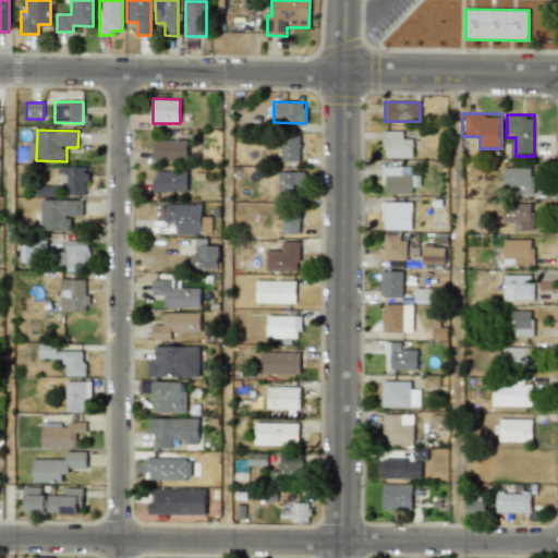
[(411,158),(411,140),(402,140),(402,131),(383,131),(383,158),(411,158)]
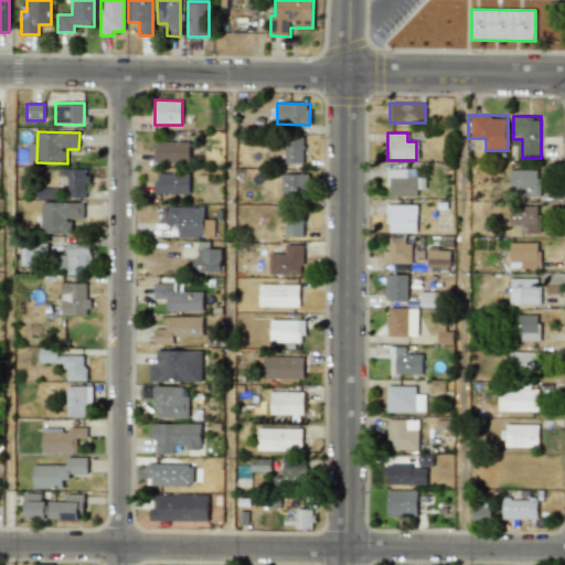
[(285,162),(302,163),(302,137),(285,136),(285,162)]
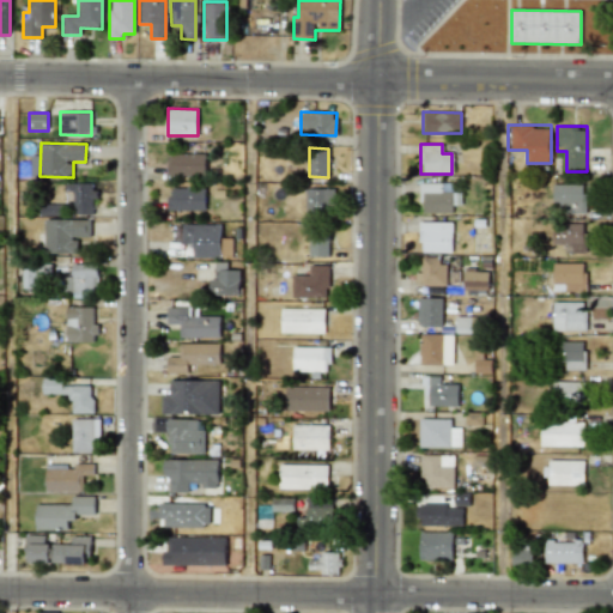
[(169,153),(169,175),(205,176),(206,155),(169,153)]
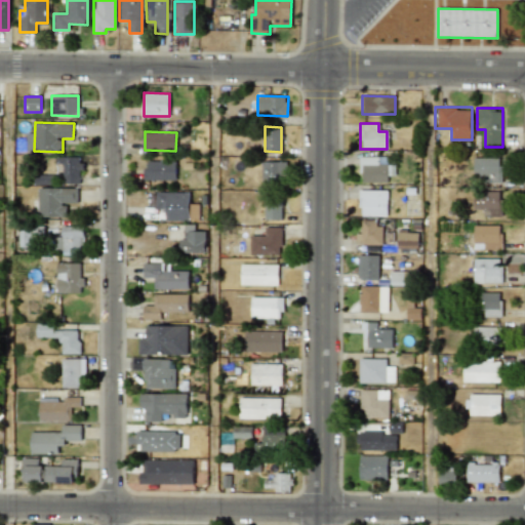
[(80,157),(56,157),(57,175),(64,175),(64,184),(81,184),(80,157)]
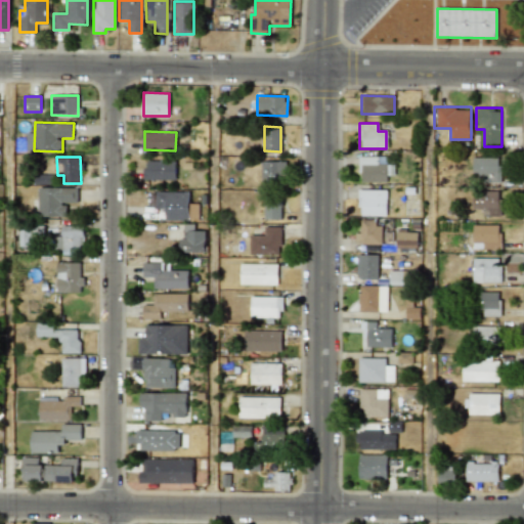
[(359,157),(359,182),(389,182),(389,157),(359,157)]
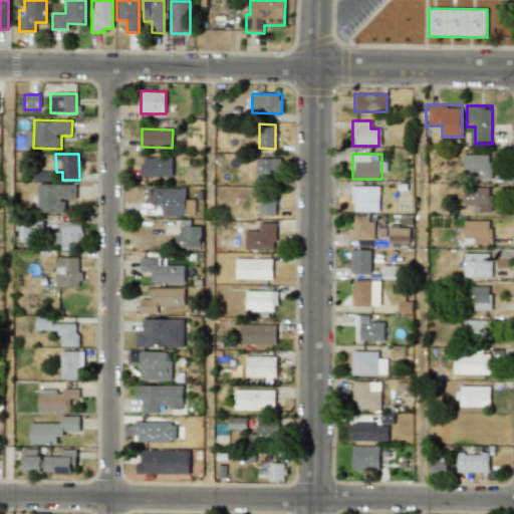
[(464,171),(472,171),(472,179),(492,179),(492,154),(464,154),(464,171)]
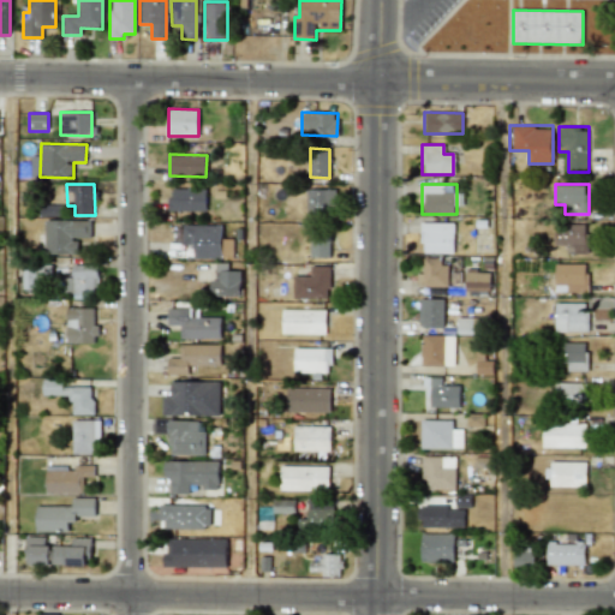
[(206,189),(172,189),(172,197),(167,197),(167,212),(207,210),(206,189)]
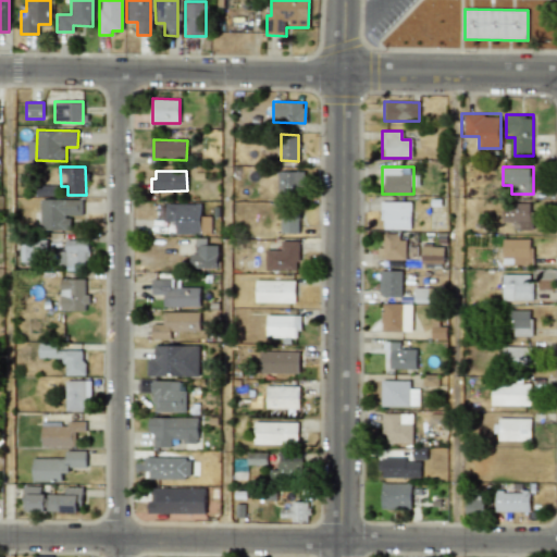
[(304,172),(277,171),(277,193),(302,194),(304,172)]
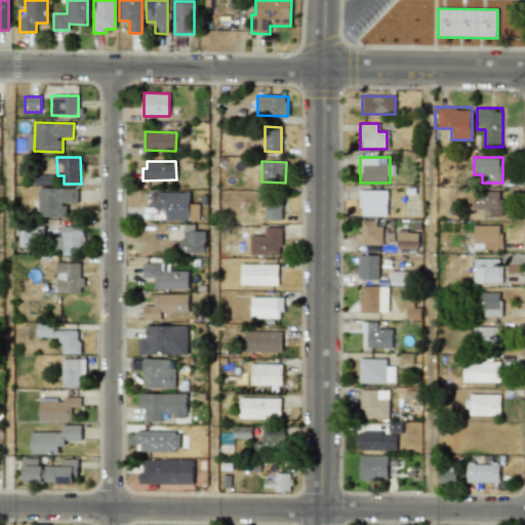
[(30,199),(31,218),(68,217),(67,203),(78,203),(77,188),(38,189),(38,199),(30,199)]
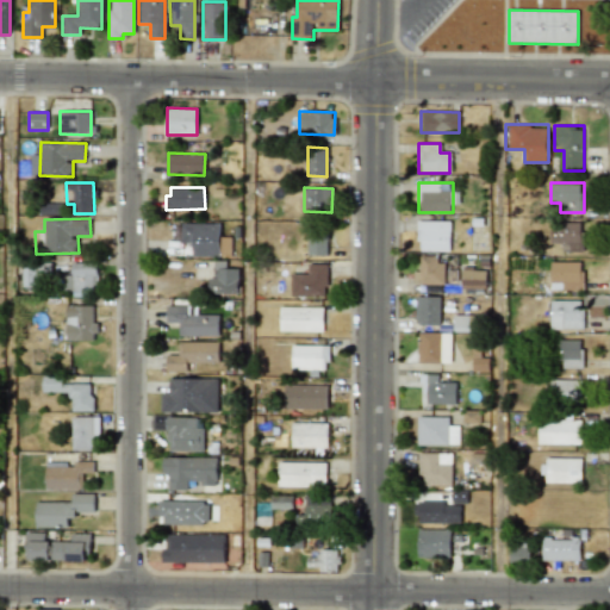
[(585,221),(551,221),(551,241),(562,241),(562,251),(585,251),(585,221)]
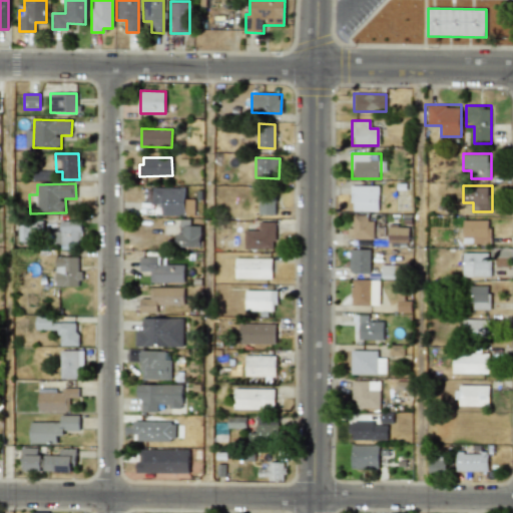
[(379,186),(352,186),(352,210),(378,211),(379,186)]
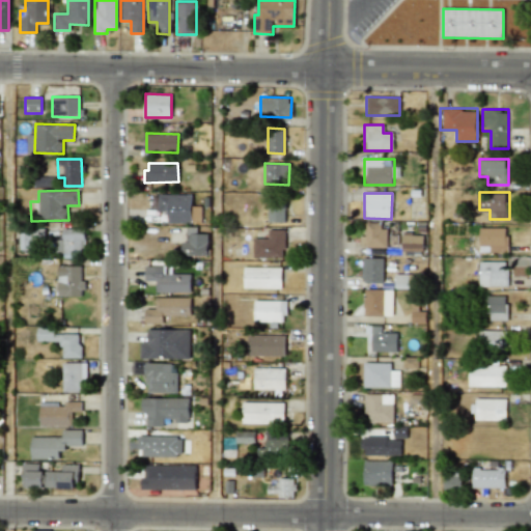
[(191,195),(158,194),(157,212),(167,212),(167,223),(201,223),(201,206),(191,206),(191,195)]
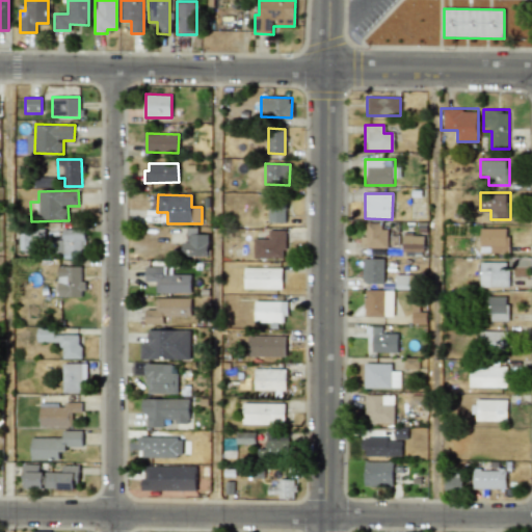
[(268,223),(285,222),(285,204),(268,204),(268,223)]
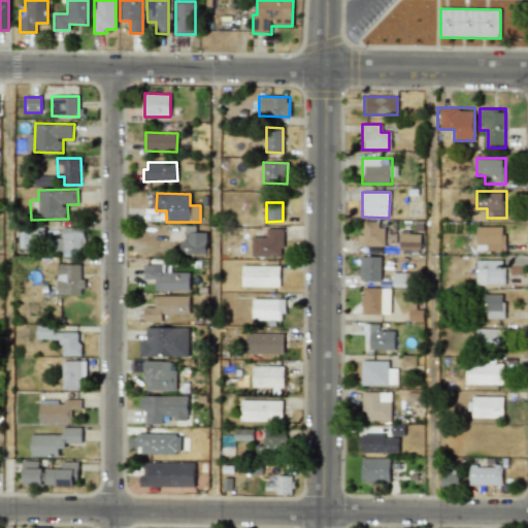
[(358,245),(384,246),(384,224),(363,223),(363,235),(358,235),(358,245)]
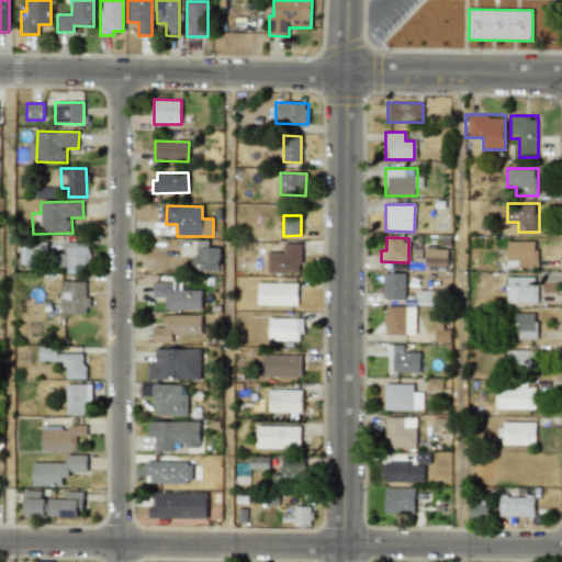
[(538,240),(510,240),(510,267),(538,267),(538,240)]
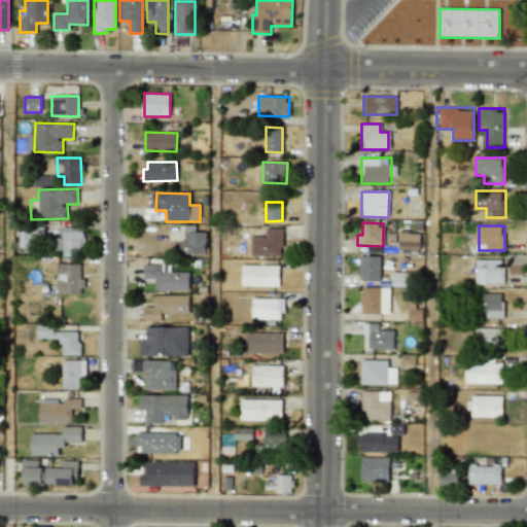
[(62,226),(63,238),(56,238),(56,254),(75,253),(75,248),(84,248),(83,226),(62,226)]
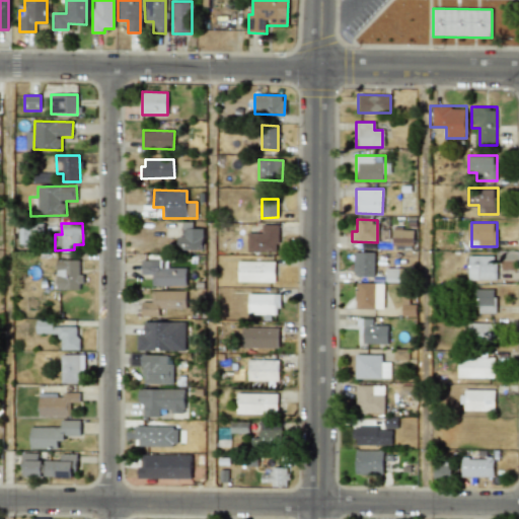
[(203,229),(193,228),(193,224),(181,224),(181,235),(177,235),(177,249),(203,249),(203,229)]
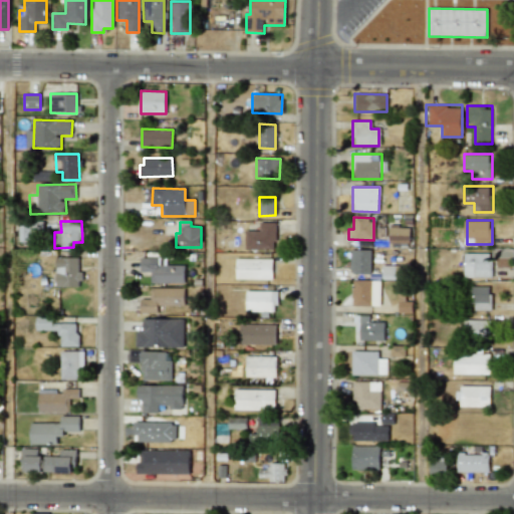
[(245,249),(276,250),(276,223),(259,222),(259,231),(245,231),(245,249)]
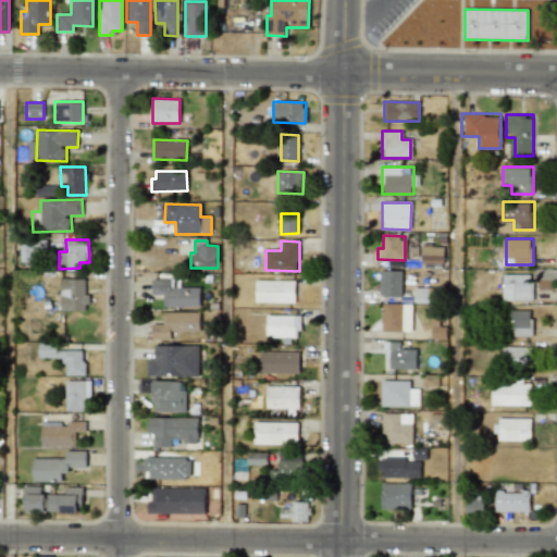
[(444,247),(421,247),(421,268),(443,269),(444,247)]
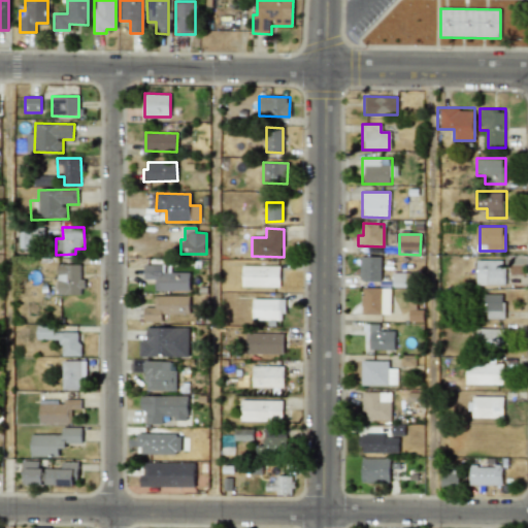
[(381,282),(381,257),(360,257),(359,281),(381,282)]
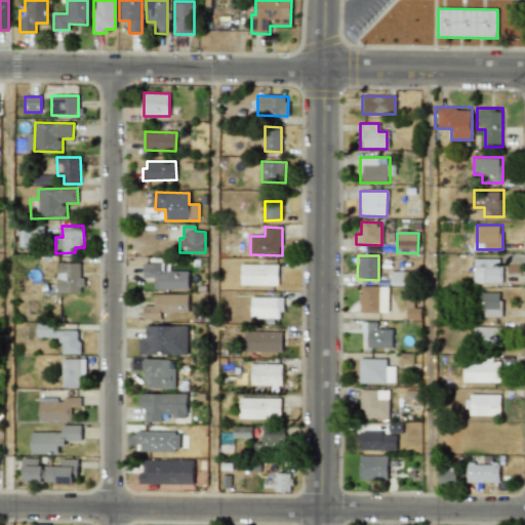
[(470,283),(502,283),(502,257),(470,257),(470,283)]
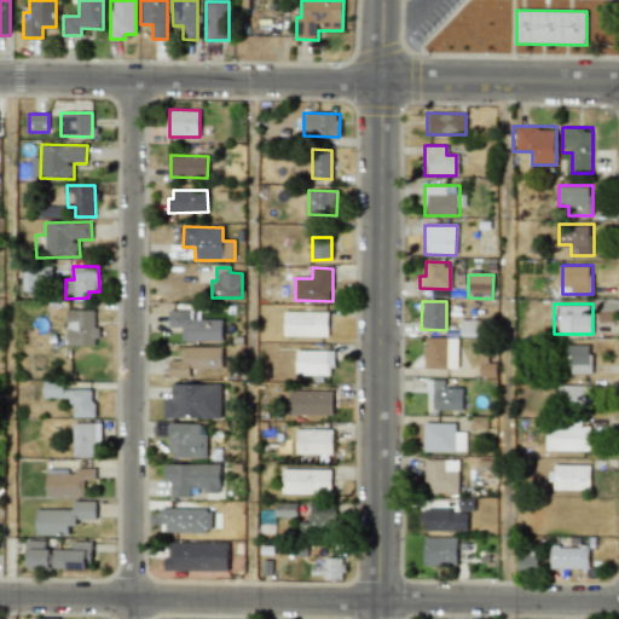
[(68,346),(96,345),(96,310),(68,311),(68,346)]
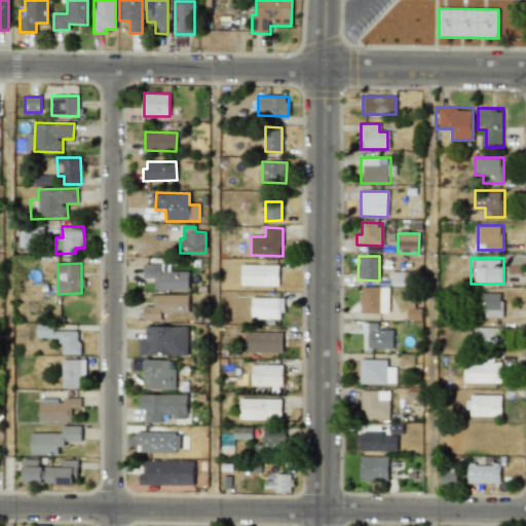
[(188,290),(189,271),(170,271),(170,263),(143,263),(143,278),(154,278),(153,290),(188,290)]
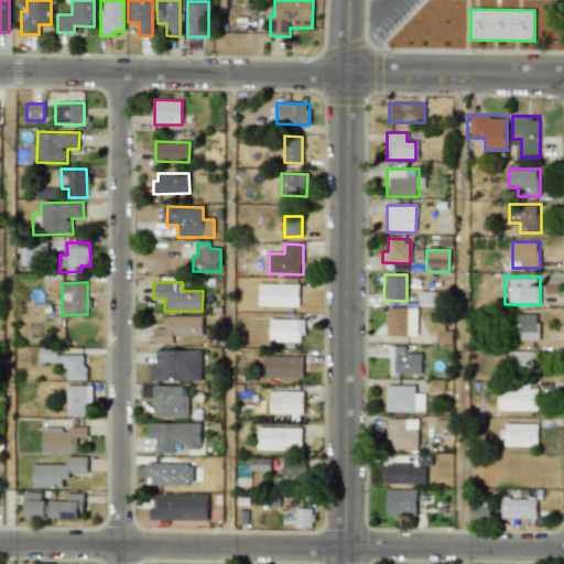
[(299,284),(259,284),(258,306),(299,306),(299,284)]
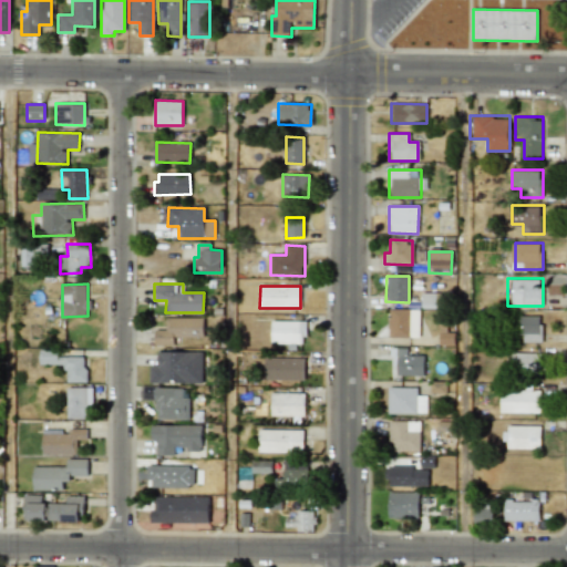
[(420,309),(390,309),(389,337),(419,338),(420,309)]
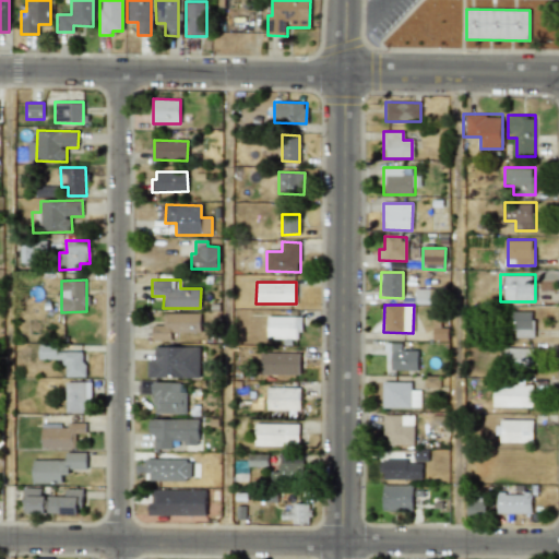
[(534,336),(534,310),(510,310),(510,336),(534,336)]
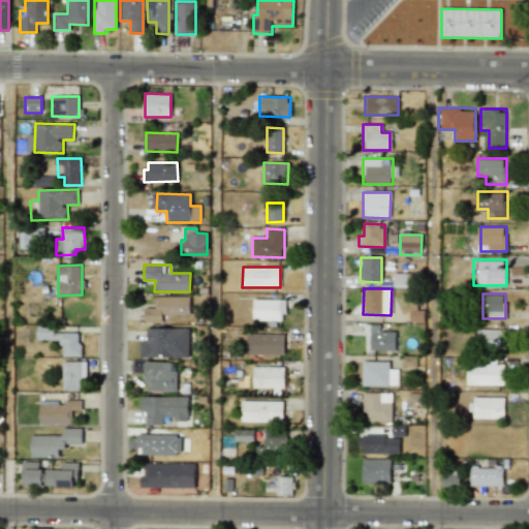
[(190,297),(154,297),(155,308),(144,308),(145,322),(163,321),(163,315),(190,314),(190,297)]
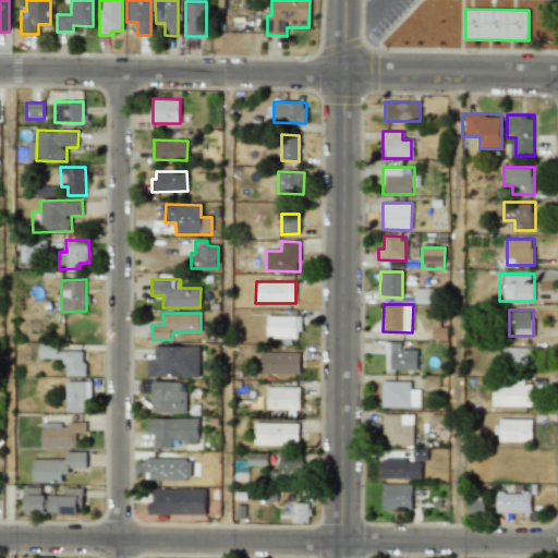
[(266,338),(300,338),(301,316),(266,316),(266,338)]
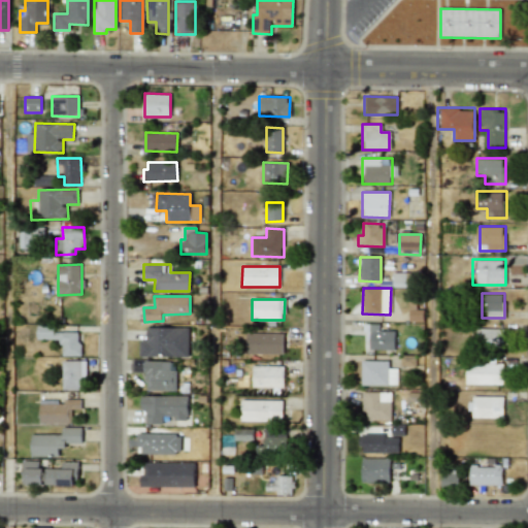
[(409,322),(416,322),(416,316),(422,316),(422,310),(408,310),(409,322)]
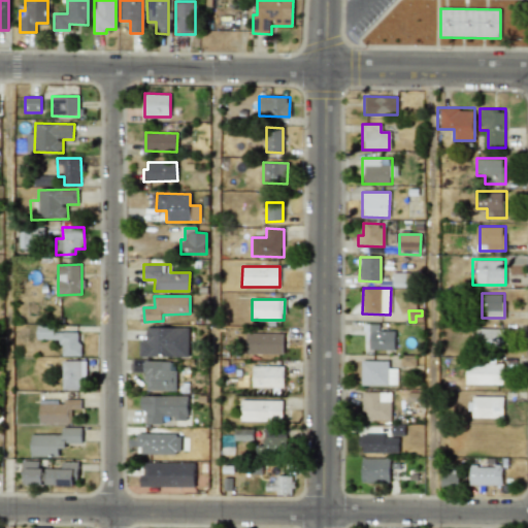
[(380,324),(366,324),(365,350),(394,350),(394,331),(378,331),(380,324)]
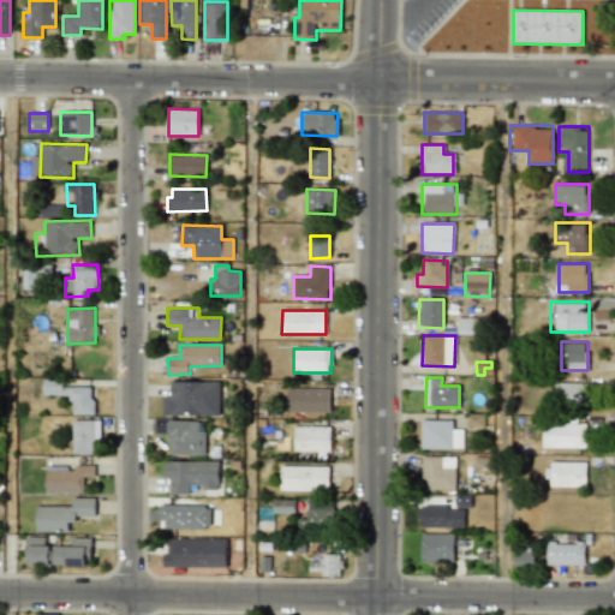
[(220,382),(171,381),(171,396),(162,396),(162,415),(220,416),(220,382)]
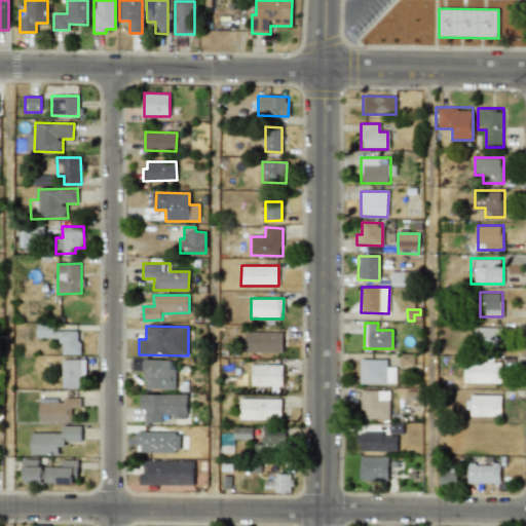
[(502,328),(472,328),(472,346),(502,346),(502,328)]
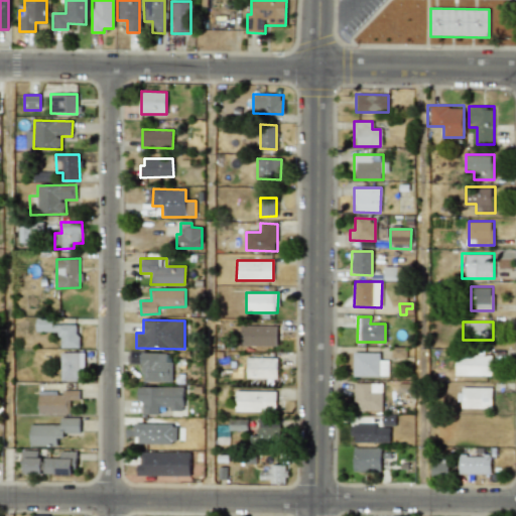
[(84,381),(84,353),(61,353),(60,381),(84,381)]
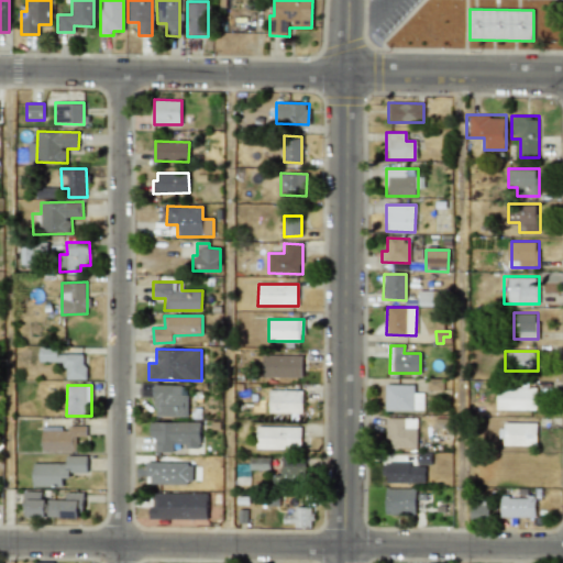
[(188,395),(180,395),(180,386),(155,385),(154,416),(187,417),(188,395)]
